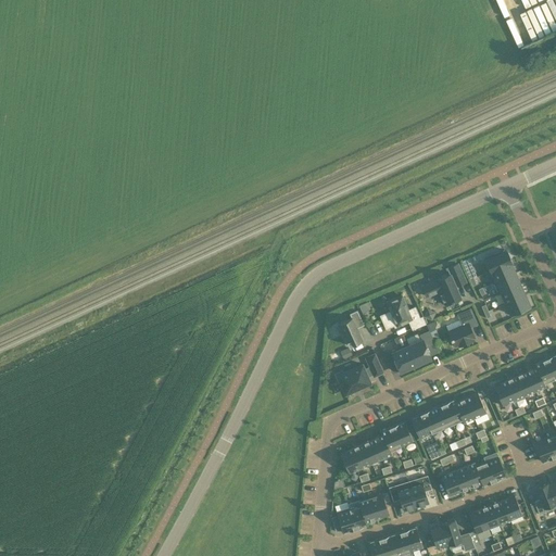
[(521,11),(532,38),(552,29),(541,3),(521,11)]
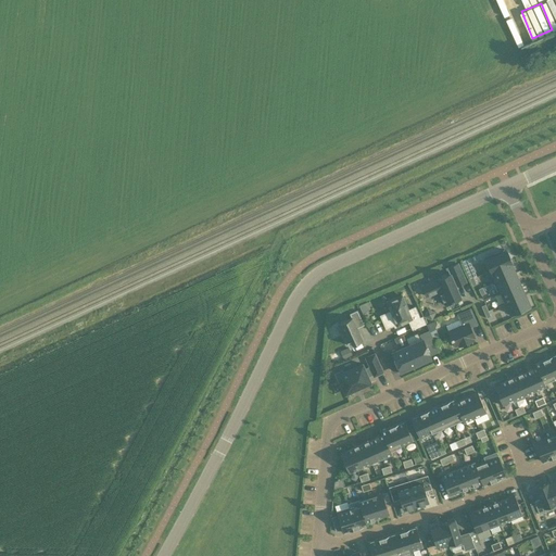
[(510,262),(510,263),(512,262),(506,251),(501,253),(500,251),(492,254),(493,256),(485,260),(490,272),(491,272),(491,270),(510,262)]
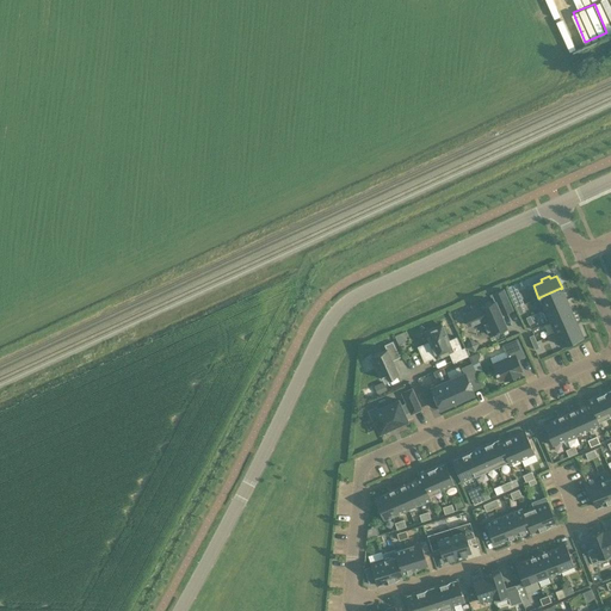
[(544,309),(566,300),(561,289),(561,288),(539,297),(539,298),(544,309)]
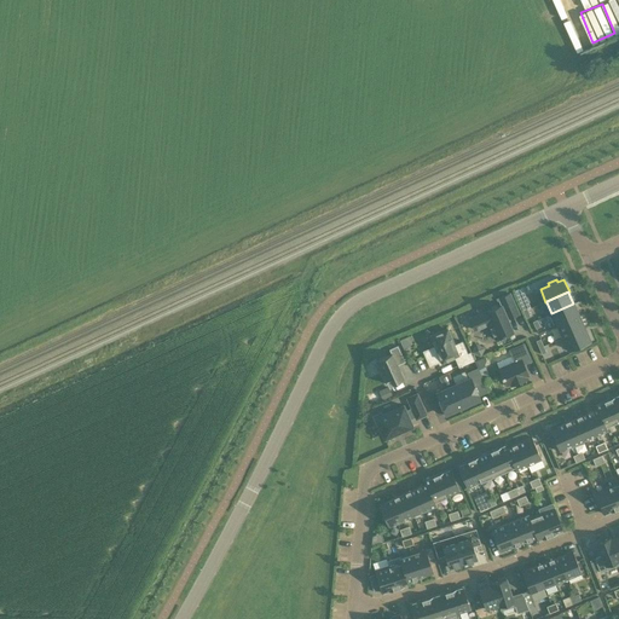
[(513,331),(507,318),(518,313),(509,294),(497,299),(501,305),(469,319),(475,330),(489,324),(495,339),(513,331)]
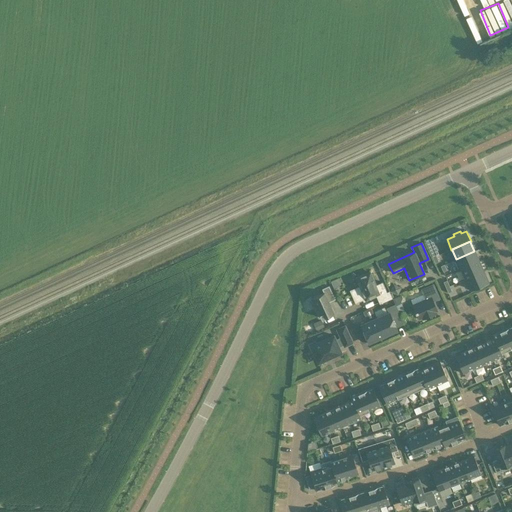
[(460,269),(478,261),(474,251),(456,259),(454,260),(458,270),(461,269),(460,269)]
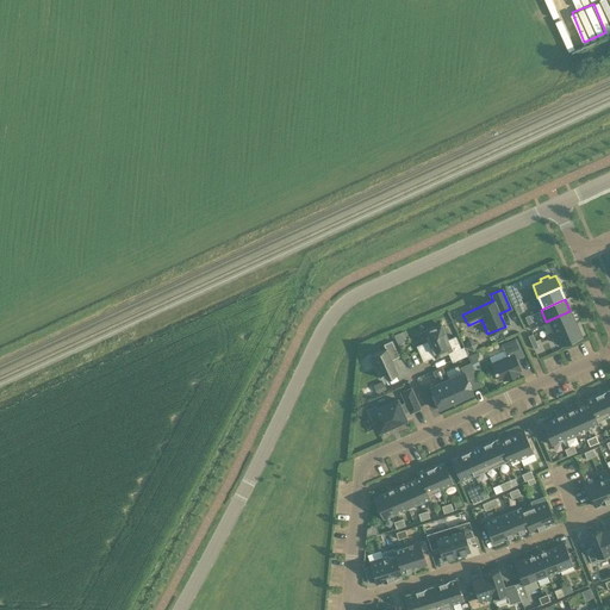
[(576,323),(570,311),(548,321),(549,321),(554,332),(576,323)]
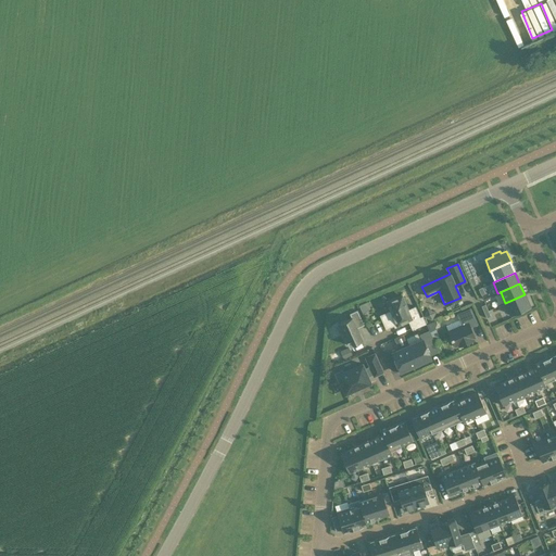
[(525,294),(505,303),(509,314),(529,305),(525,294)]
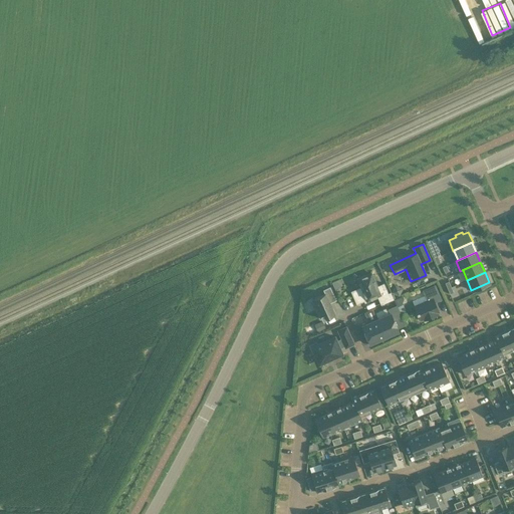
[(383,283),(376,286),(370,273),(356,279),(362,292),(353,296),(356,304),(364,301),(364,302),(371,299),(371,298),(376,295),(380,305),(394,299),(391,292),(388,293),(383,283)]
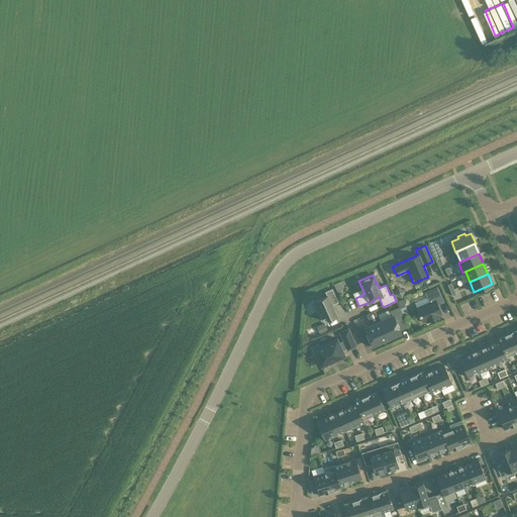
[(437,304),(443,301),(437,287),(430,291),(432,296),(427,298),(429,302),(416,308),(423,322),(426,321),(426,322),(438,317),(437,316),(441,314),(437,304)]
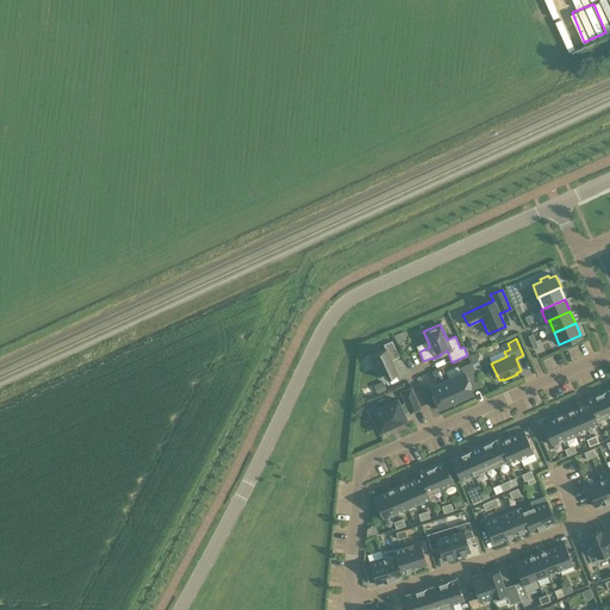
[(383,344),(385,348),(371,355),(377,367),(378,367),(384,379),(397,373),(391,360),(399,356),(391,341),(383,344)]
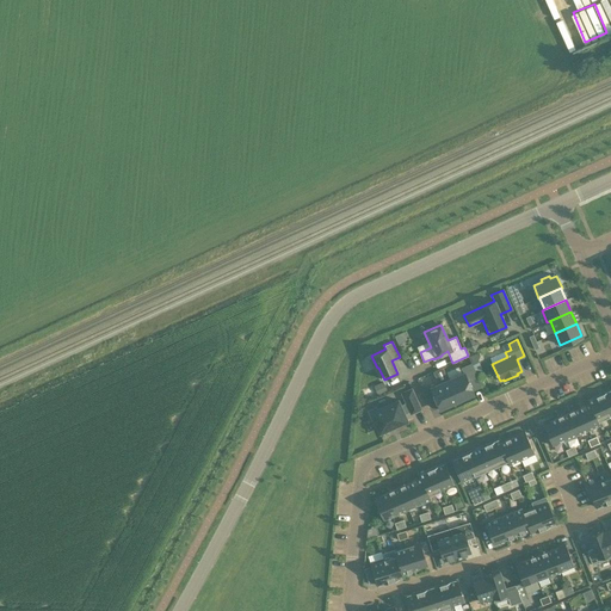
[(468,356),(470,362),(471,364),(477,360),(479,355),(477,352),(468,356)]
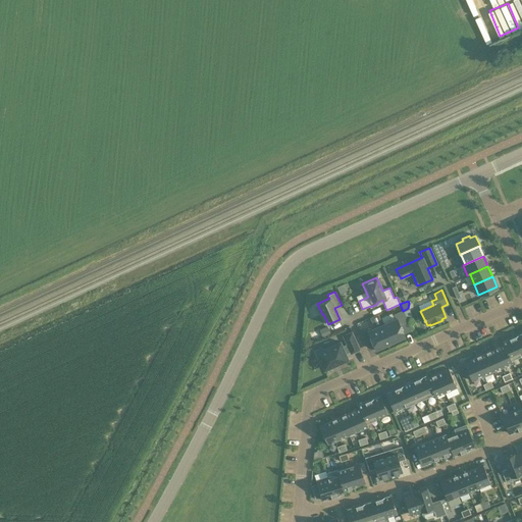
[(395,319),(382,324),(390,343),(405,336),(399,324),(407,320),(403,311),(402,309),(392,313),(395,319)]
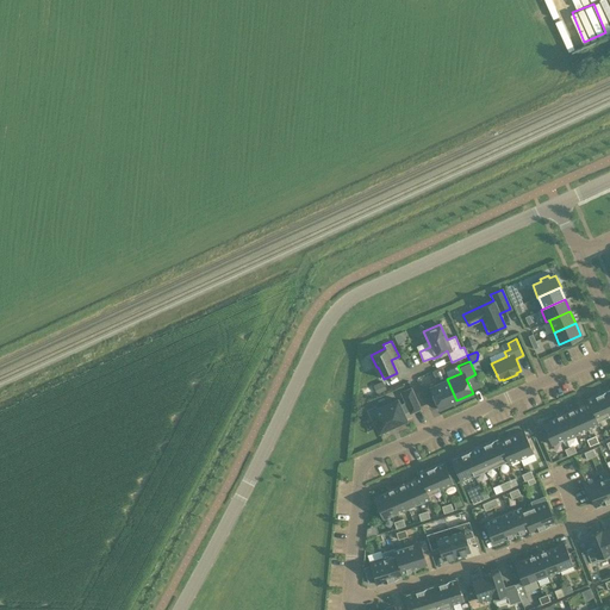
[(440,409),(456,400),(447,379),(421,390),(428,405),(436,402),(440,409)]
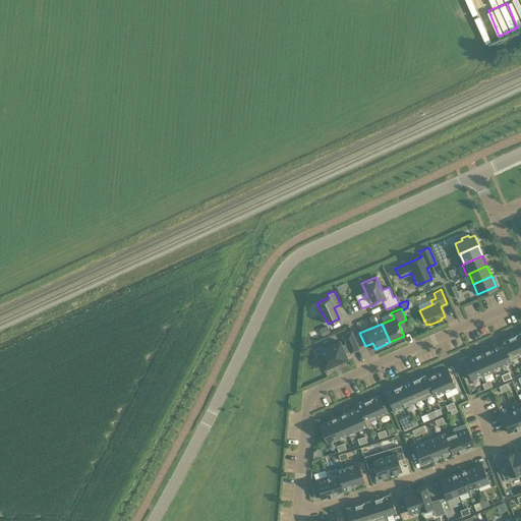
[(327,325),(319,329),(323,336),(330,333),(327,325)]
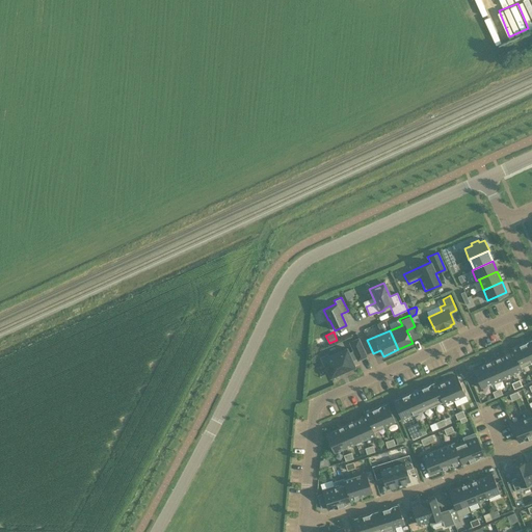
[(325,365),(330,376),(354,366),(351,361),(356,358),(357,361),(366,356),(358,339),(349,342),(353,351),(348,353),(346,348),(328,356),(327,354),(319,357),(323,366),(325,365)]
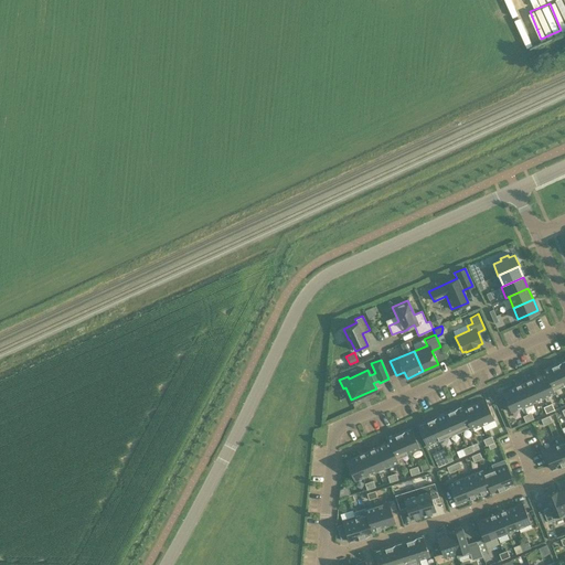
[(564,383),(564,360),(554,365),(563,385),(564,383)]
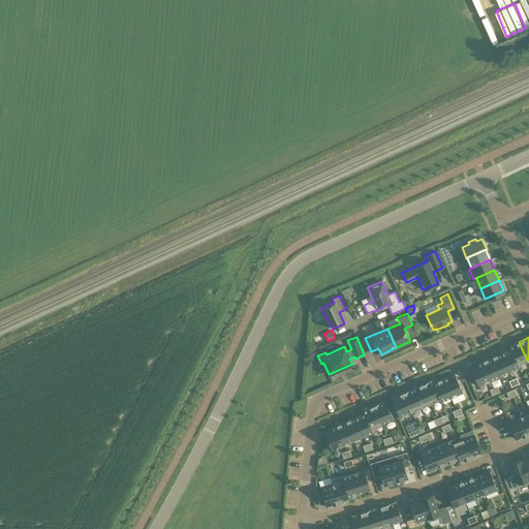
[(527,361),(519,342),(509,346),(518,365),(527,361)]
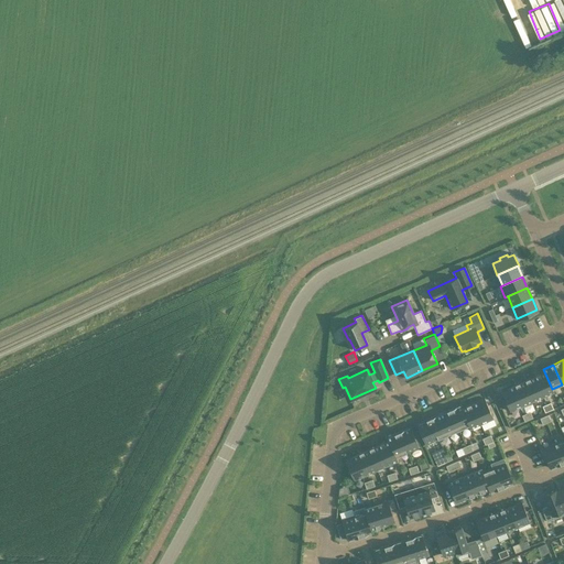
[(542,369),(543,372),(534,377),(543,397),(553,392),(551,389),(552,389),(543,369),(542,369)]
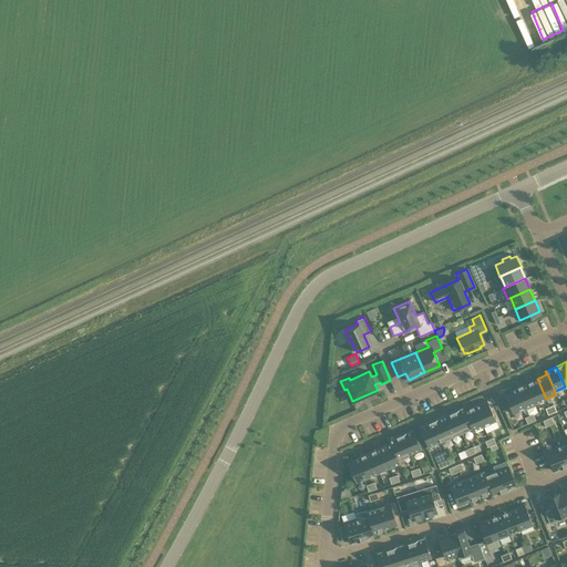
[(546,399),(537,379),(526,383),(535,403),(546,399)]
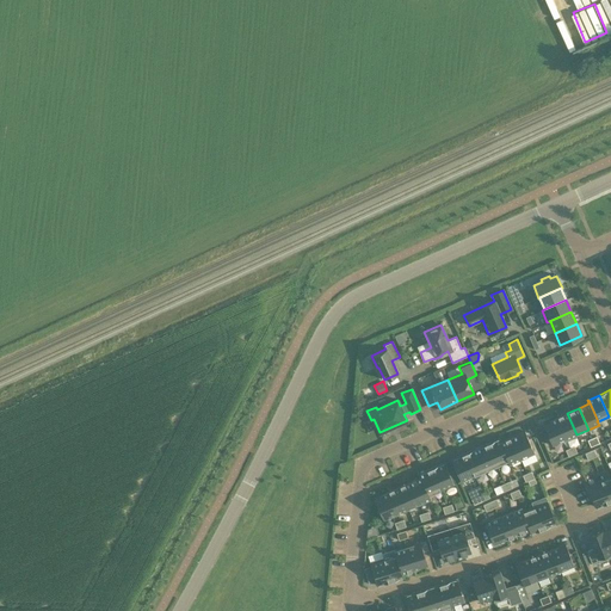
[(576,434),(567,413),(556,418),(566,439),(576,434)]
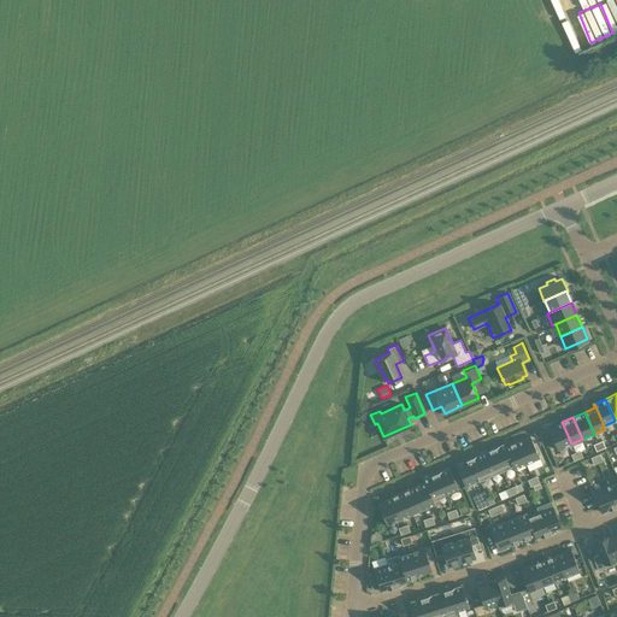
[(571,444),(562,422),(547,428),(558,451),(571,444)]
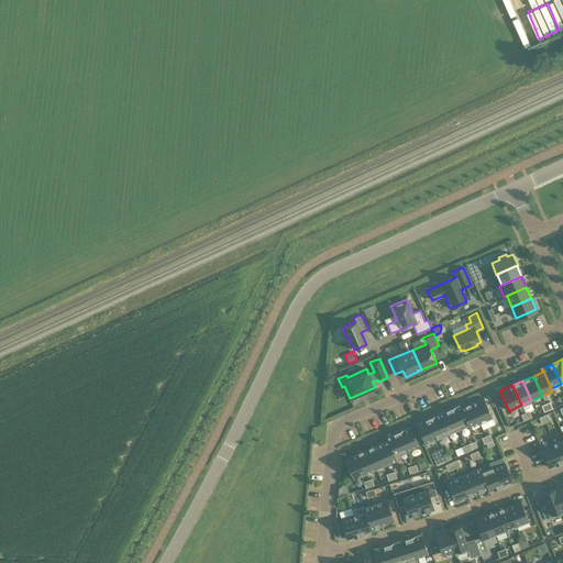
[(493,418),(483,398),(471,404),(479,423),(493,418)]
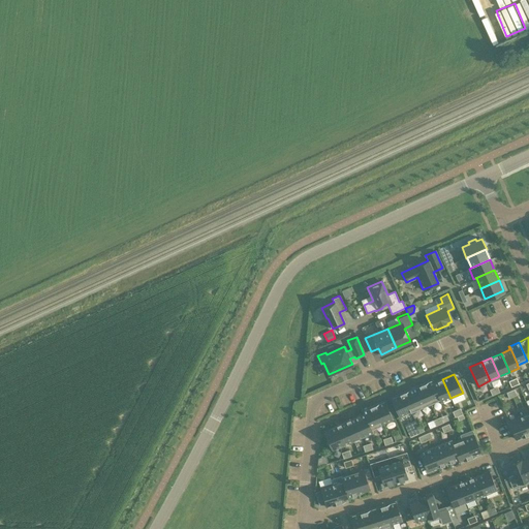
[(433,383),(432,380),(431,380),(441,402),(450,398),(442,379),(433,383)]
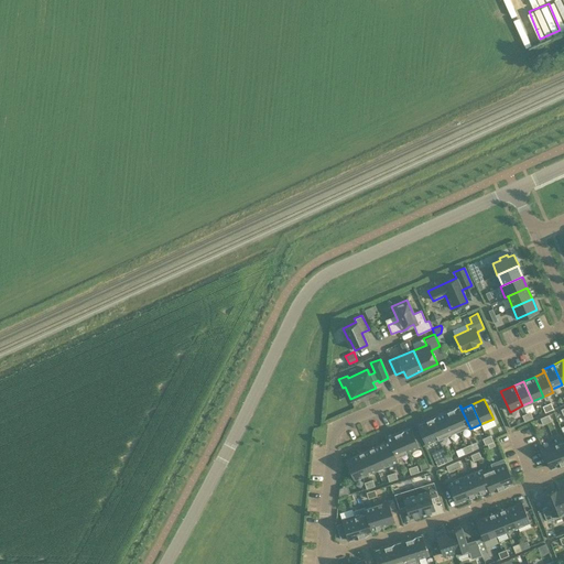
[(470,429),(459,405),(449,410),(458,430),(468,425),(469,429),(470,429)]
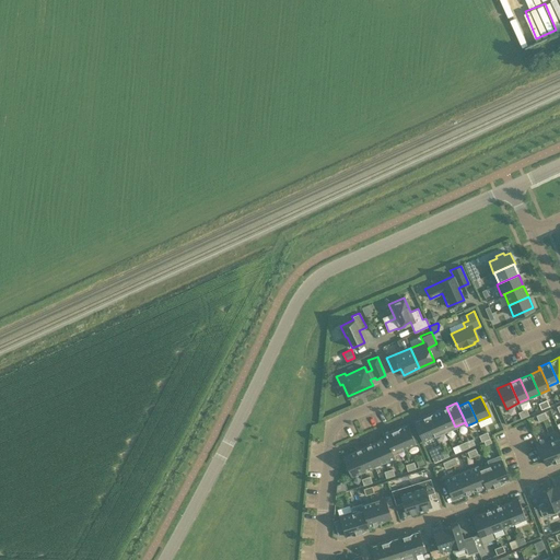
[(455,427),(446,407),(436,411),(445,431),(455,427)]
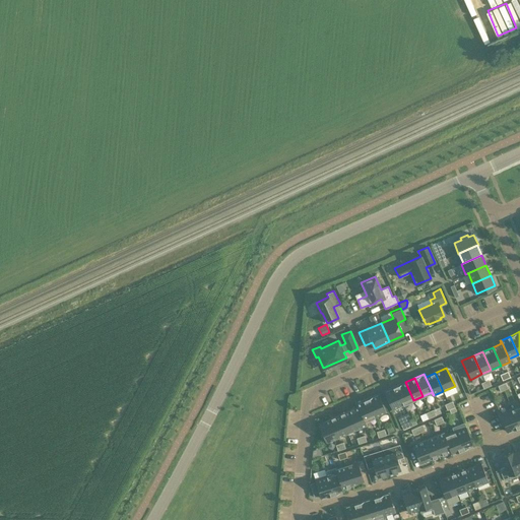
[(413,400),(405,382),(395,386),(403,404),(413,400)]
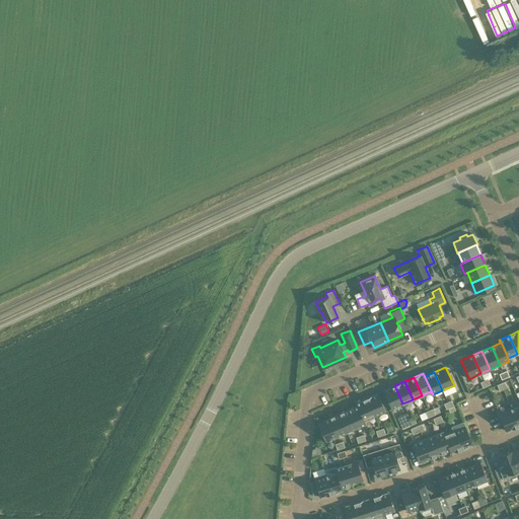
[(394,385),(383,390),(391,409),(402,403),(394,385)]
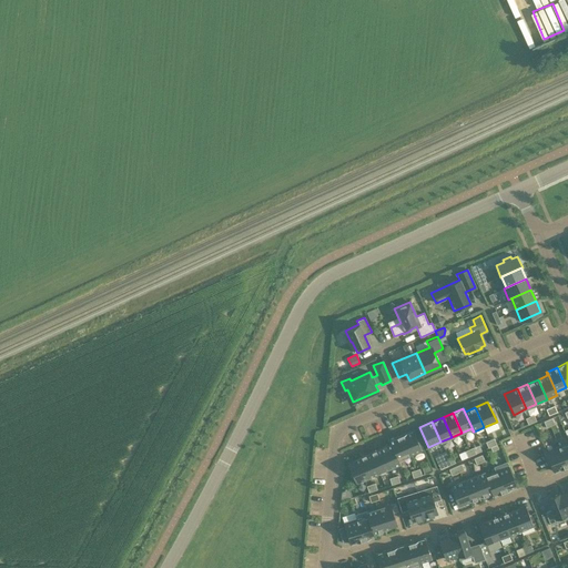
[(421,450),(413,430),(399,436),(408,456),(421,450)]
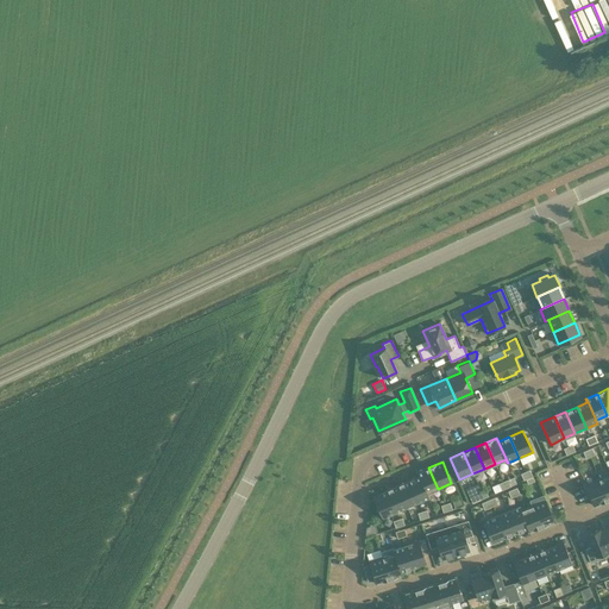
[(418,472),(420,476),(419,476),(427,494),(438,489),(428,468),(418,472)]
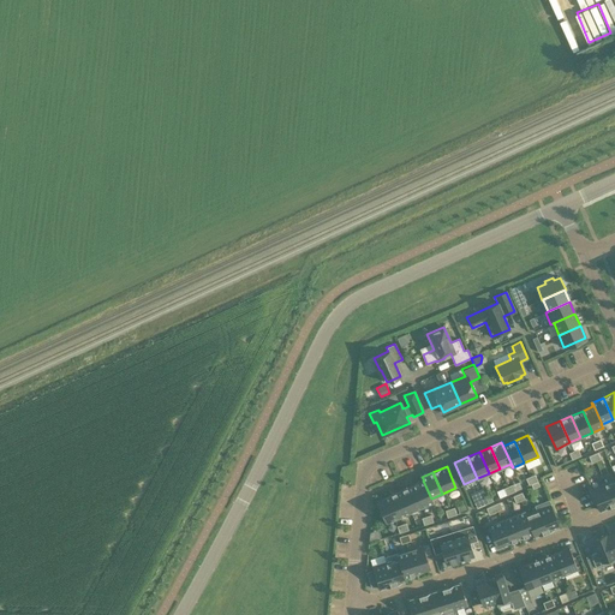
[(614,506),(614,505),(614,476),(614,475),(614,478),(614,479),(604,484),(614,506)]
